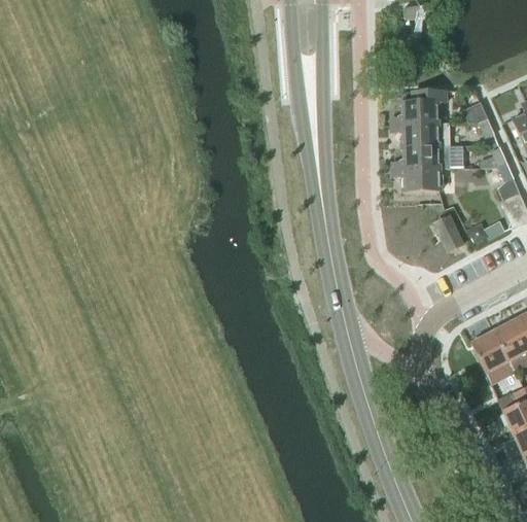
[(405,16),(425,13),(425,12),(424,2),(403,5),(405,16)]
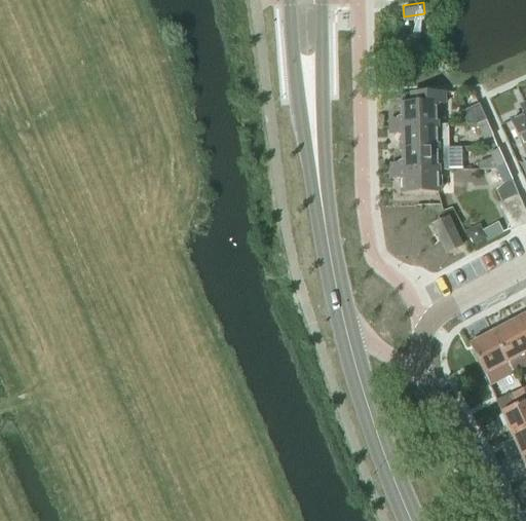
[(390,122),(437,120),(437,100),(445,99),(445,87),(412,88),(412,99),(400,100),(401,114),(390,115),(390,122)]
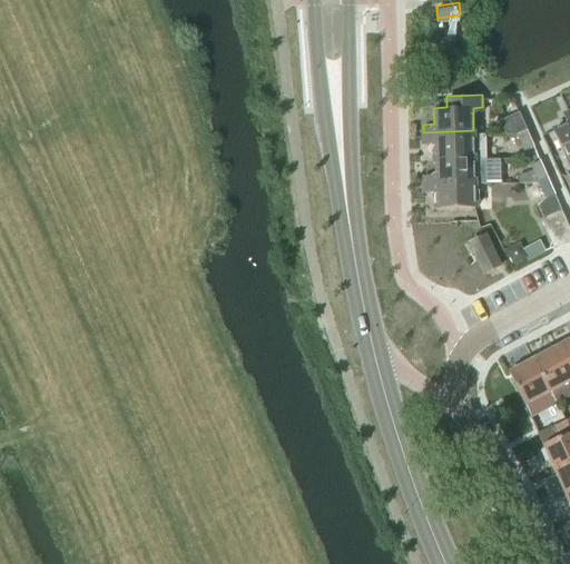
[(527,125),(519,108),(500,117),(505,130),(517,129),(527,125)]
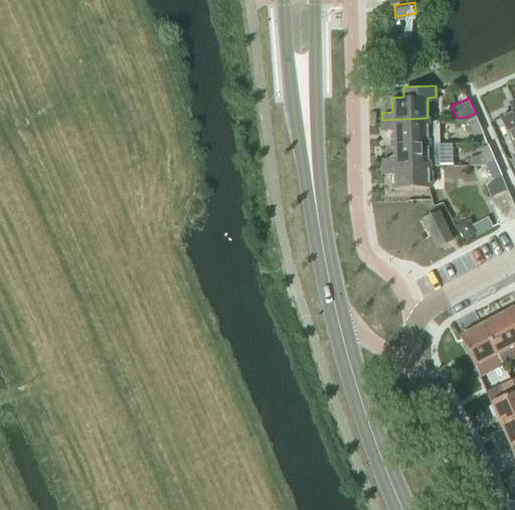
[(513,109),(499,115),(513,148),(514,151),(514,98),(509,100),(513,109)]
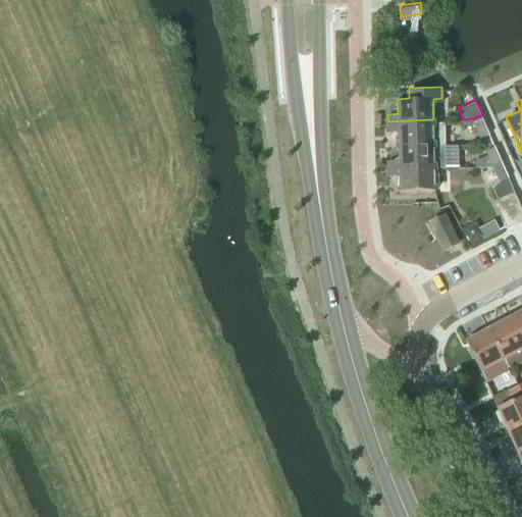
[(480,135),(489,131),(482,114),(473,118),(480,135)]
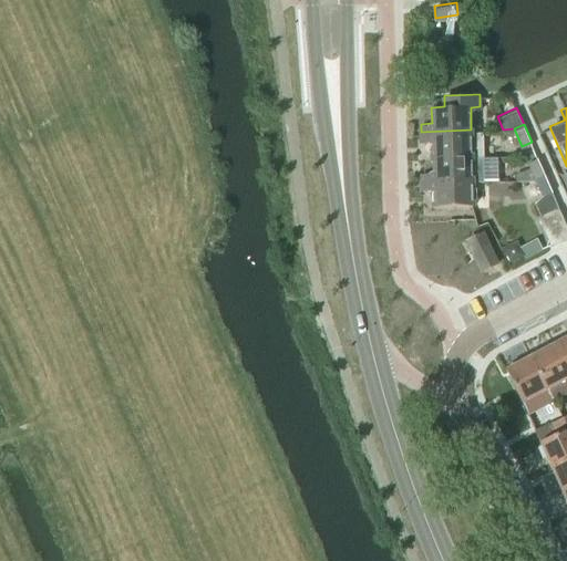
[(462,156),(484,155),(483,130),(471,130),(421,132),(422,139),(432,138),(432,156),(462,156)]
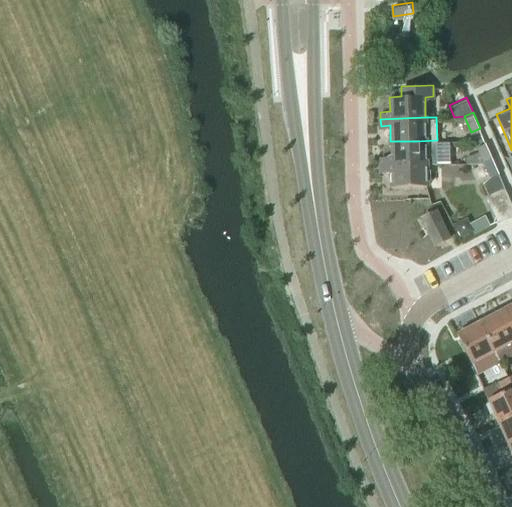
[(417,141),(390,141),(391,154),(381,154),(382,163),(399,162),(427,161),(427,162),(437,161),(437,140),(417,141)]
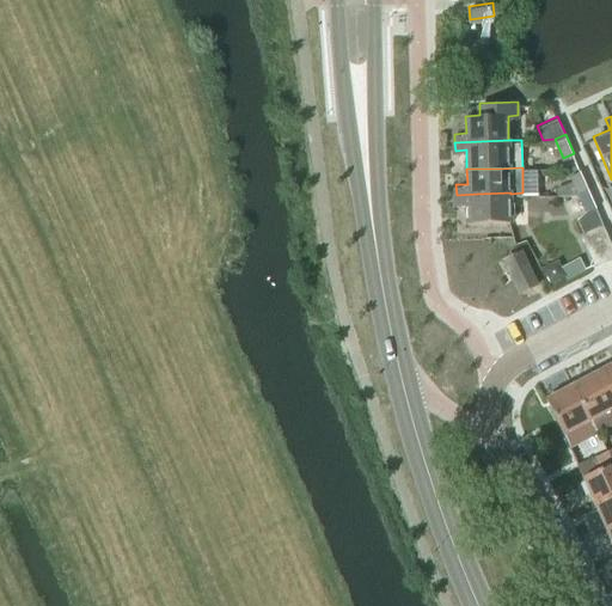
[(569,172),(577,190),(588,185),(580,167),(569,172)]
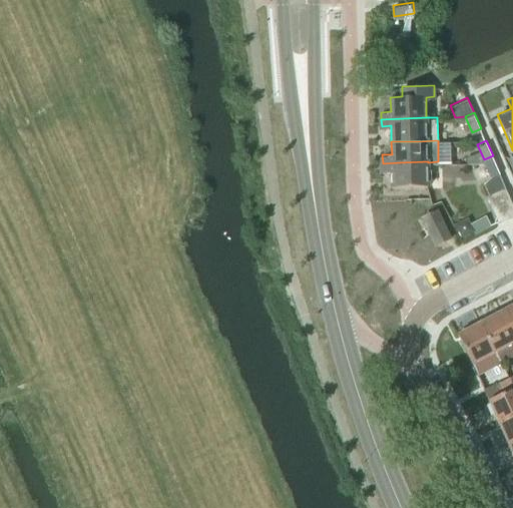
[(491,174),(500,171),(493,155),(484,159),(491,174)]
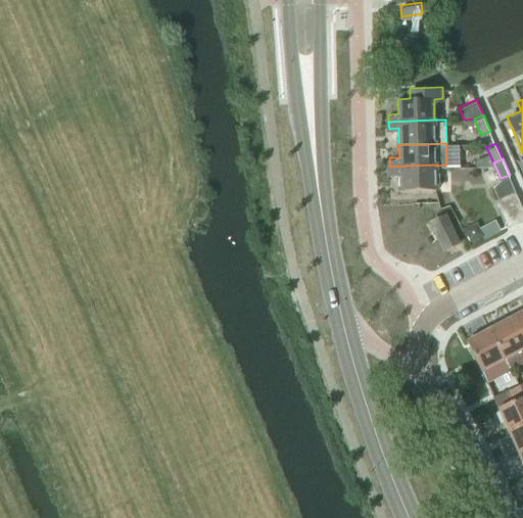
[(436,187),(436,166),(436,165),(408,166),(390,167),(390,173),(399,173),(399,188),(436,187)]
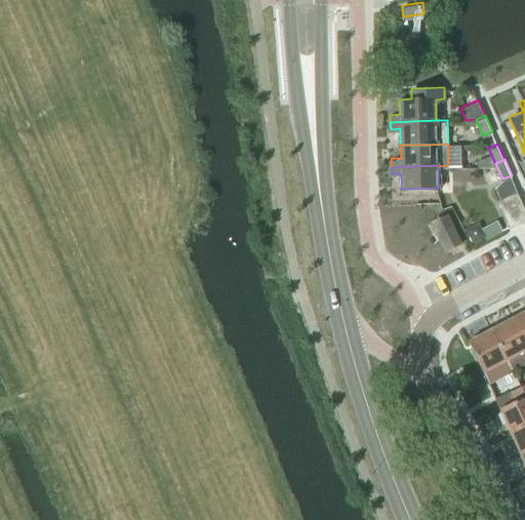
[(524,217),(524,212),(516,191),(496,199),(508,226),(524,217)]
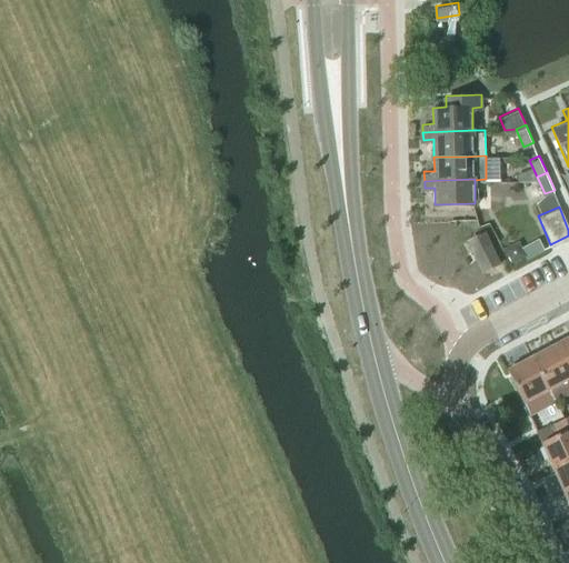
[(480,270),(499,261),(485,230),(466,240),(480,270)]
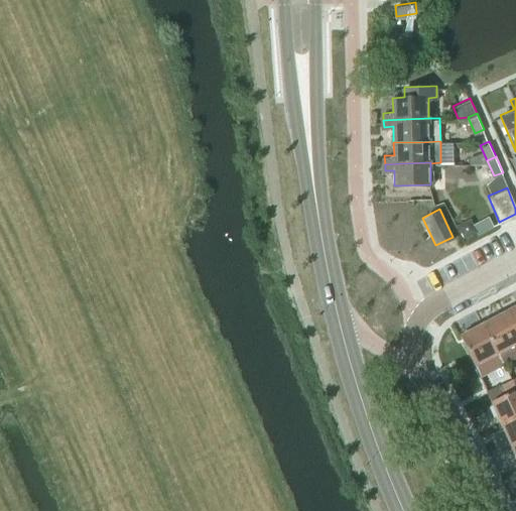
[(477,233),(493,224),(488,215),(472,224),(469,218),(457,224),(464,236),(476,230),(477,233)]
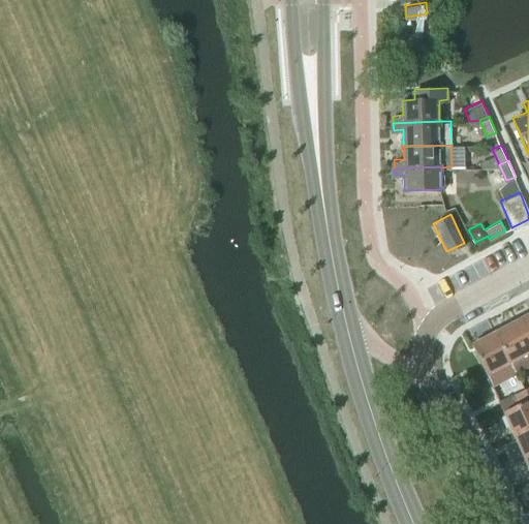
[(528,312),(517,319),(528,341),(528,312)]
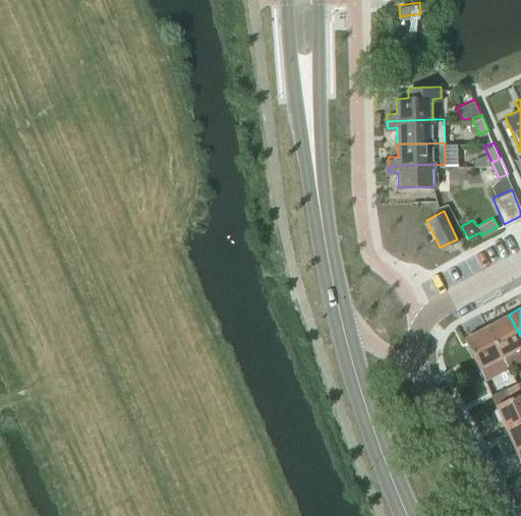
[(520,336),(509,314),(486,326),(502,355),(520,345),(520,336)]
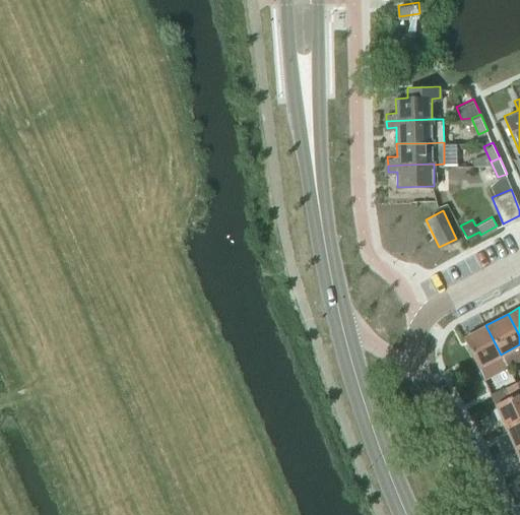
[(478,367),(501,355),(485,325),(463,337),(478,367)]
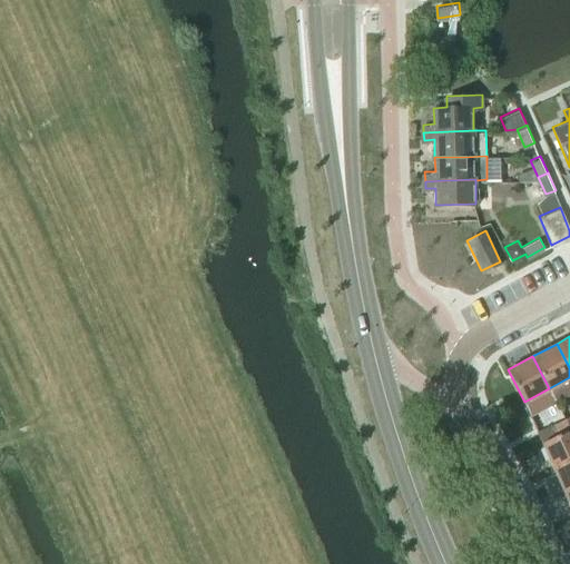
[(569,429),(569,428),(564,417),(553,422),(560,434),(569,429)]
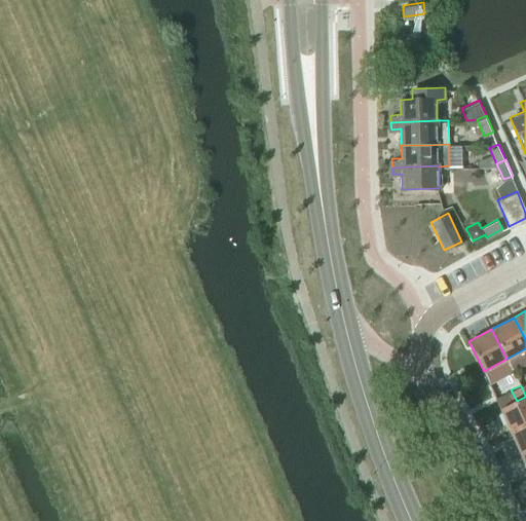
[(517,401),(511,389),(495,397),(500,408),(517,401)]
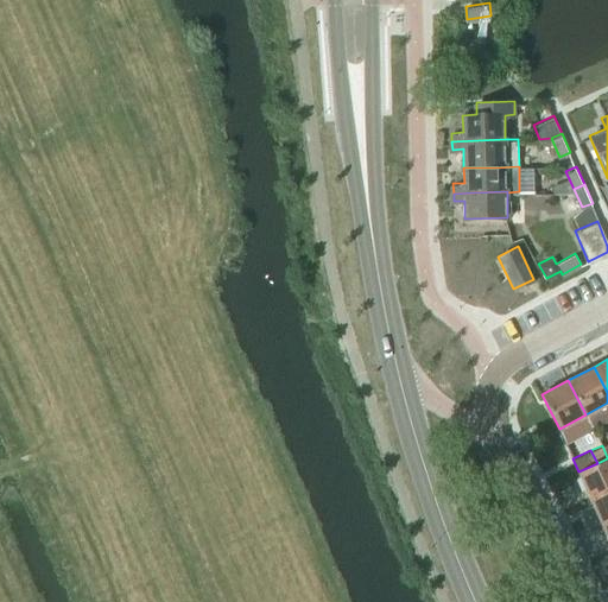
[(578,471),(590,498),(607,489),(607,458),(597,463),(578,471)]
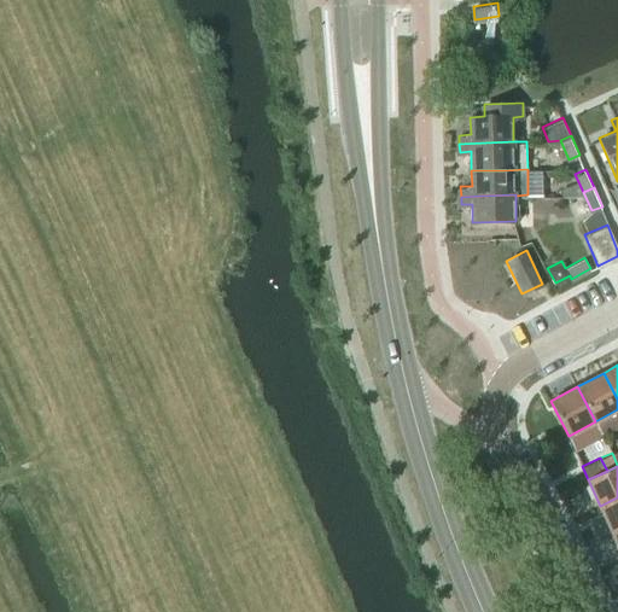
[(617,497),(600,506),(611,531),(617,528),(617,497)]
